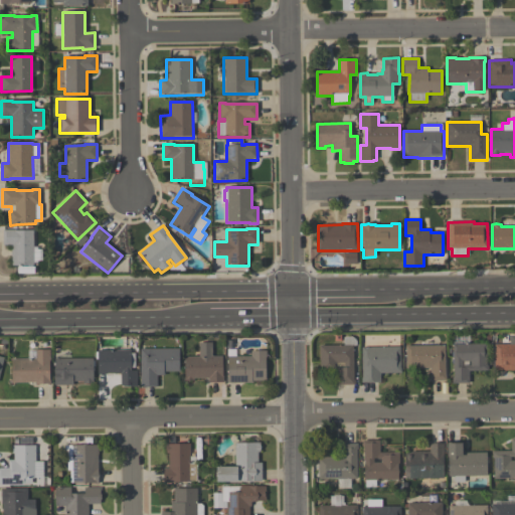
[(33,249),(39,249),(39,262),(33,262),(33,267),(10,267),(10,245),(2,245),(2,230),(14,230),(14,231),(33,231),(33,249)]
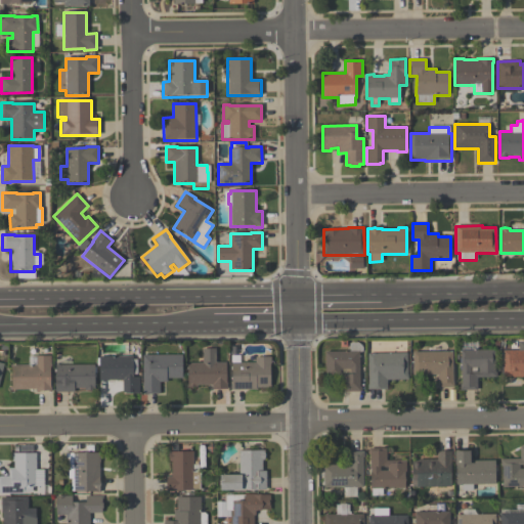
[(362,268),(362,256),(349,257),(350,268),(362,268)]
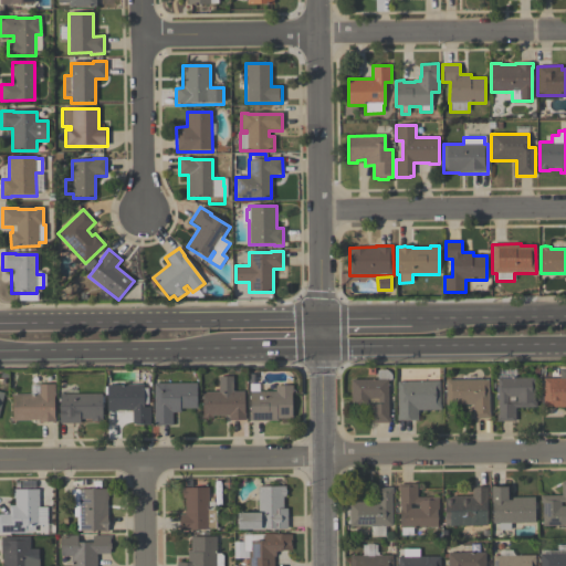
[(565,407),(542,407),(542,396),(543,396),(543,378),(558,377),(558,368),(565,368),(565,417),(565,407)]
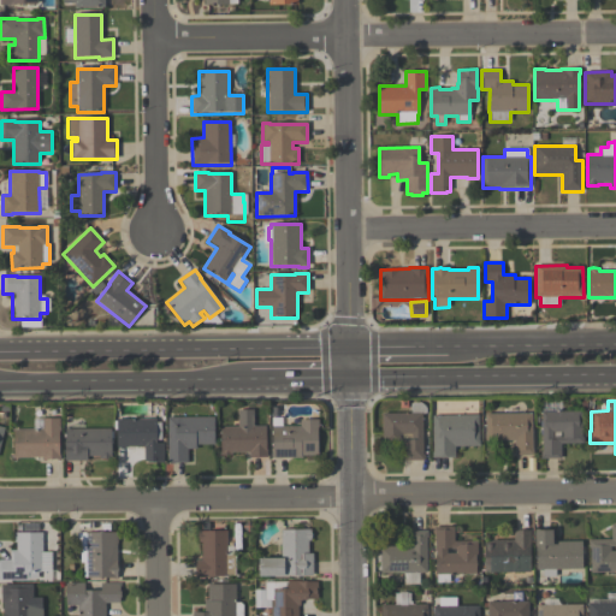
[(380,413),(409,413),(409,403),(410,402),(419,402),(425,407),(425,413),(420,413),(421,455),(422,455),(422,460),(403,460),(402,445),(380,446),(380,413)]
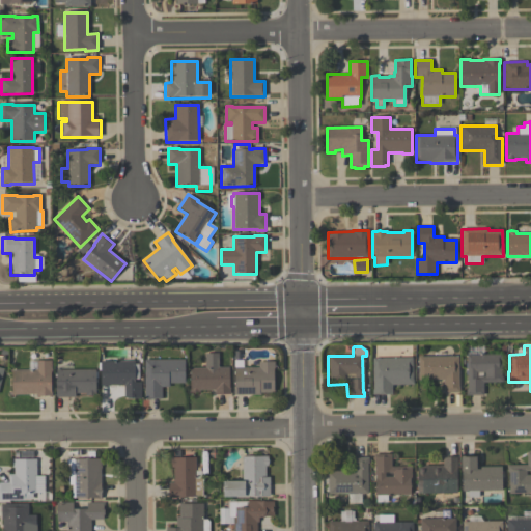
[(189,392),(189,388),(190,388),(189,367),(204,367),(204,353),(217,353),(218,367),(228,366),(228,379),(229,379),(229,393),(214,394),(214,390),(199,390),(199,392),(189,392)]
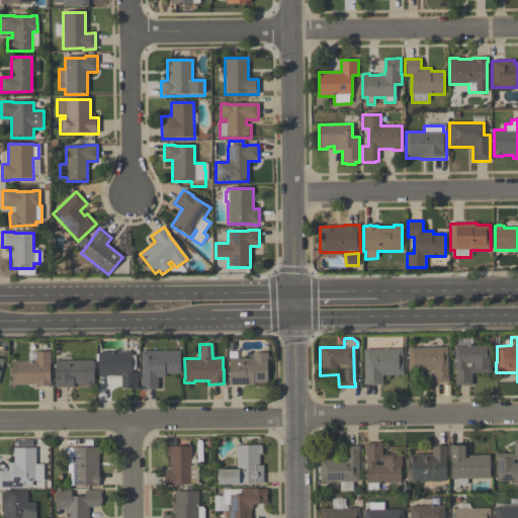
[(470,373),(470,384),(453,385),(453,378),(454,378),(454,346),(488,345),(489,366),(490,366),(490,372),(470,373)]
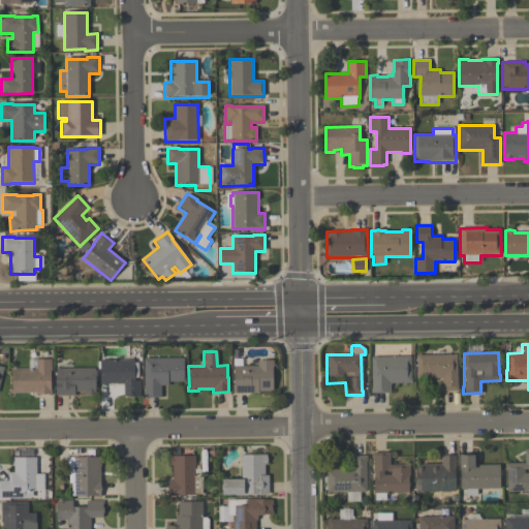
[(456,354),(456,385),(457,385),(457,391),(440,391),(440,377),(414,378),(414,371),(415,371),(415,355),(456,354)]
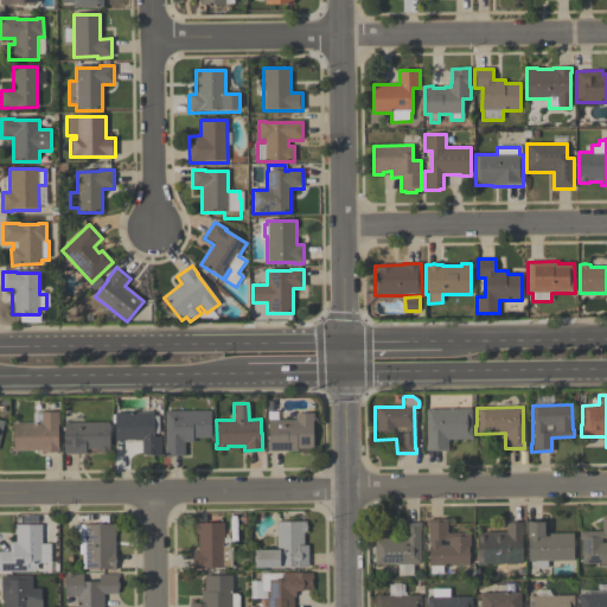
[(470,408),(470,433),(471,433),(471,439),(447,440),(447,451),(425,451),(425,445),(426,445),(425,409),(470,408)]
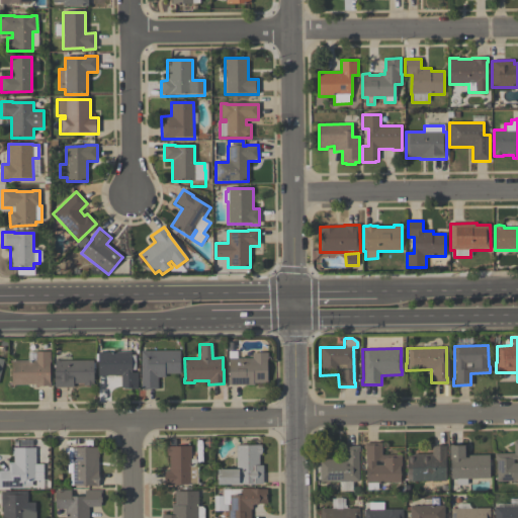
[(140,350),(179,350),(179,373),(164,373),(164,376),(157,376),(157,389),(140,389),(140,350)]
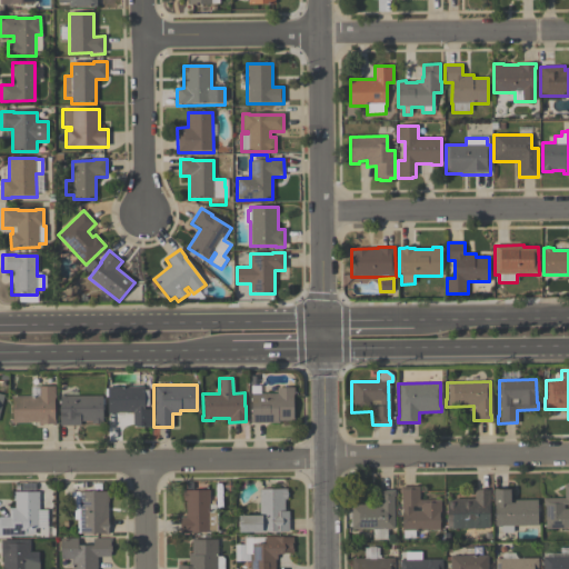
[(55,386),(55,398),(53,398),(53,419),(55,419),(55,425),(51,425),(51,423),(41,423),(41,425),(38,425),(38,421),(11,421),(11,396),(37,396),(37,386),(55,386)]
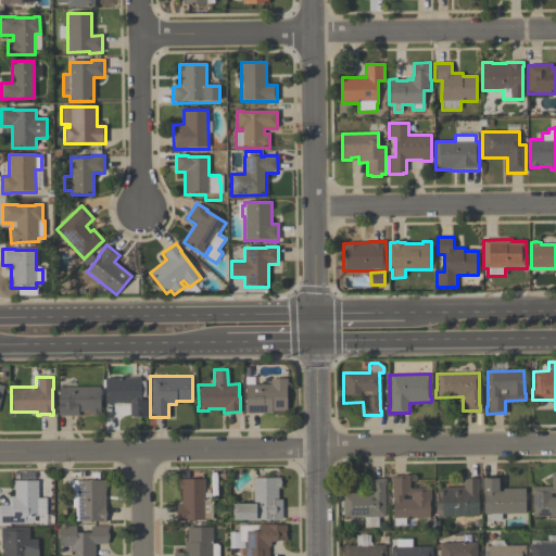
[(128,416),(128,403),(114,403),(114,404),(104,404),(104,387),(102,387),(102,379),(104,379),(104,377),(139,377),(139,381),(144,380),(144,396),(139,396),(139,400),(147,400),(147,417),(141,417),(141,416),(128,416)]
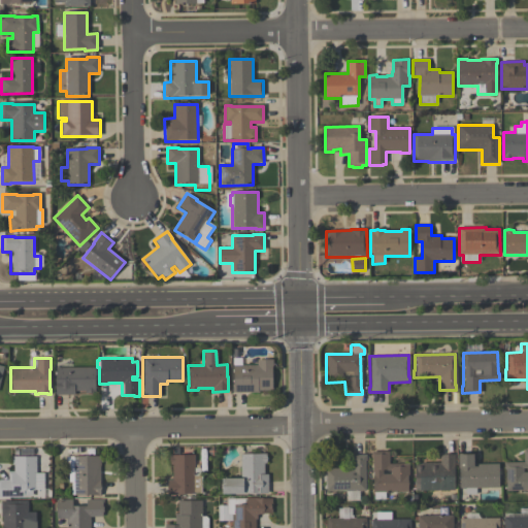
[(272,390),(258,390),(259,392),(232,393),(231,388),(232,388),(232,358),(240,358),(240,364),(256,364),(256,359),(272,359),(272,366),(271,366),(271,387),(272,387),(272,390)]
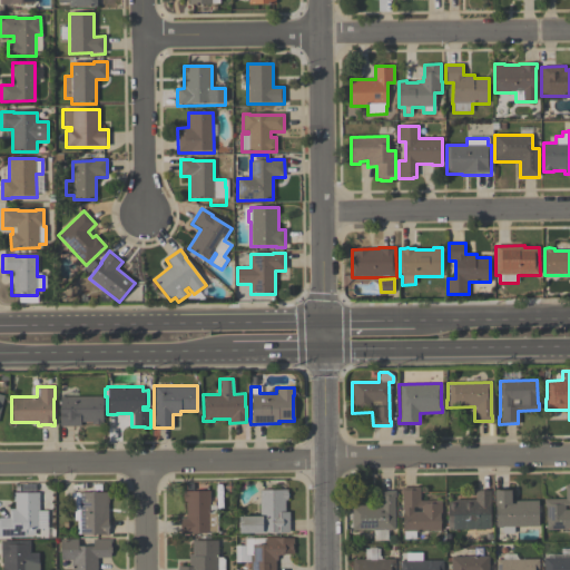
[(59,396),(101,396),(101,399),(104,399),(104,405),(101,405),(101,424),(90,424),(90,422),(79,422),(79,425),(59,425),(59,396)]
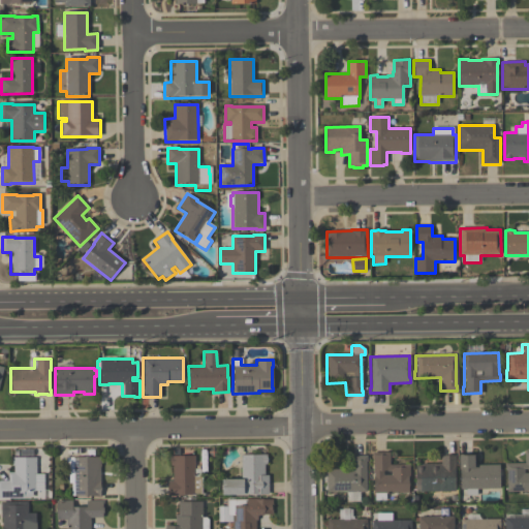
[(528,449),(528,491),(506,492),(505,469),(504,469),(504,463),(524,462),(524,449),(528,449)]
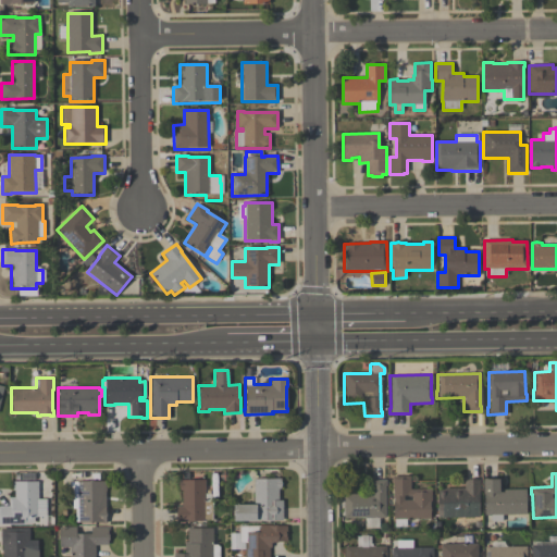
[(394,527),(394,519),(393,519),(393,482),(391,482),(391,475),(409,475),(409,490),(430,490),(430,500),(430,519),(405,519),(405,527),(394,527)]
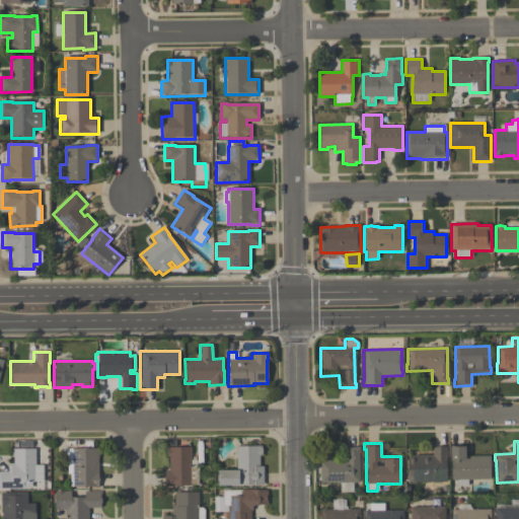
[(235,446),(261,445),(261,447),(263,450),(262,453),(262,455),(258,455),(258,465),(263,465),(263,485),(217,485),(217,469),(236,469),(235,446)]
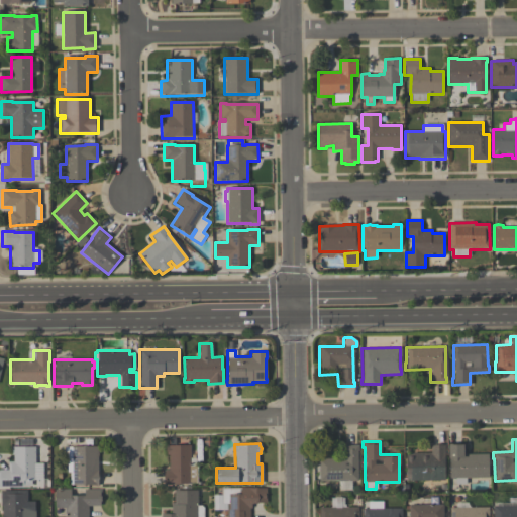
[(97,485),(94,485),(94,484),(86,484),(84,485),(82,484),(70,485),(70,472),(67,473),(67,454),(64,454),(64,446),(81,446),(84,444),(86,446),(98,445),(98,455),(97,455),(97,476),(98,477),(97,479),(97,485)]
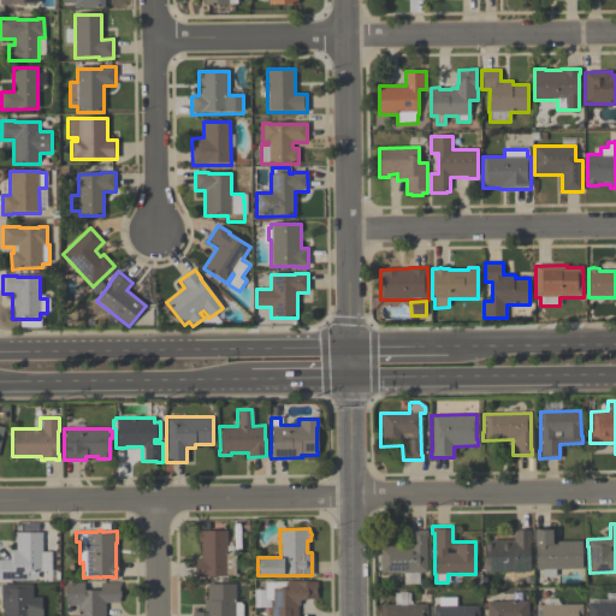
[(226,555),(235,555),(235,575),(213,575),(213,576),(195,576),(195,575),(194,568),(195,562),(195,560),(201,560),(201,542),(197,542),(196,537),(197,529),(226,529),(226,555)]
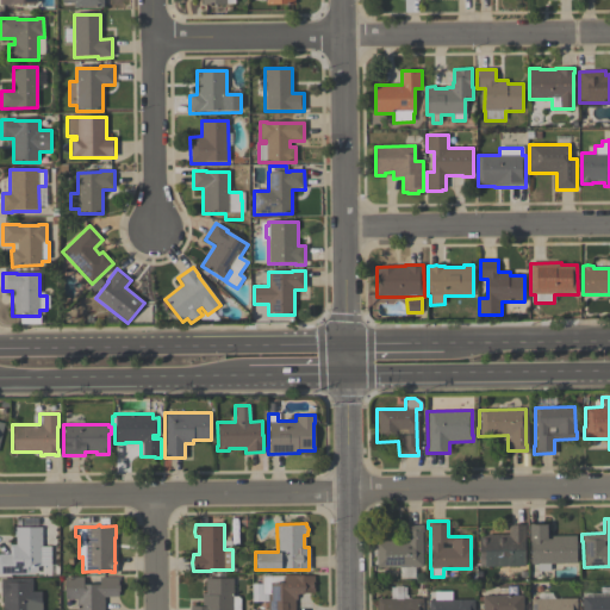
[(523,524),(524,566),(478,566),(478,536),(485,536),(485,534),(508,534),(508,524),(523,524)]
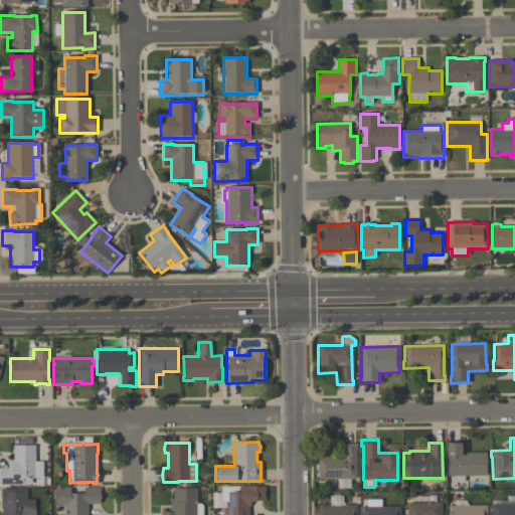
[(462,453),(486,453),(486,476),(464,476),(464,482),(453,482),(453,476),(447,476),(447,457),(446,457),(446,443),(462,443),(462,453)]
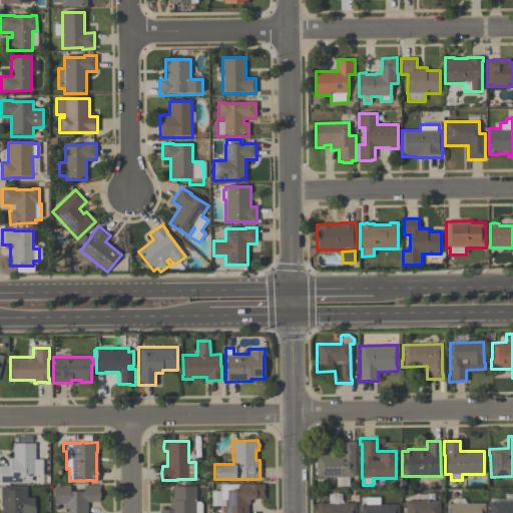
[(355,476),(317,477),(316,461),(315,462),(315,455),(338,454),(338,442),(355,442),(355,447),(354,447),(355,476)]
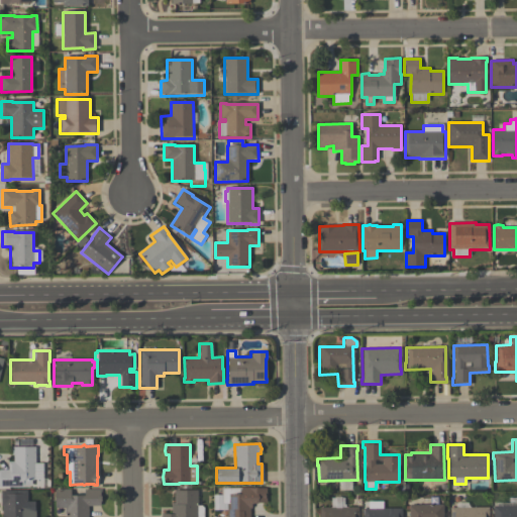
[(0,487),(0,469),(7,469),(7,461),(12,461),(12,454),(10,454),(10,446),(34,446),(34,462),(42,462),(42,479),(30,480),(30,486),(23,486),(23,487),(0,487)]
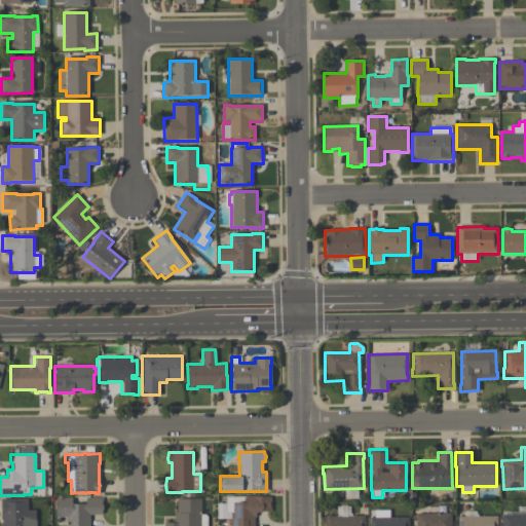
[(226,512),(226,496),(245,496),(245,495),(254,495),(254,496),(258,496),(260,495),(261,496),(270,495),(270,502),(269,502),(269,505),(270,505),(270,511),(261,511),(260,512),(258,511),(257,511),(257,512),(255,512),(255,516),(254,516),(254,525),(230,525),(230,512),(226,512)]
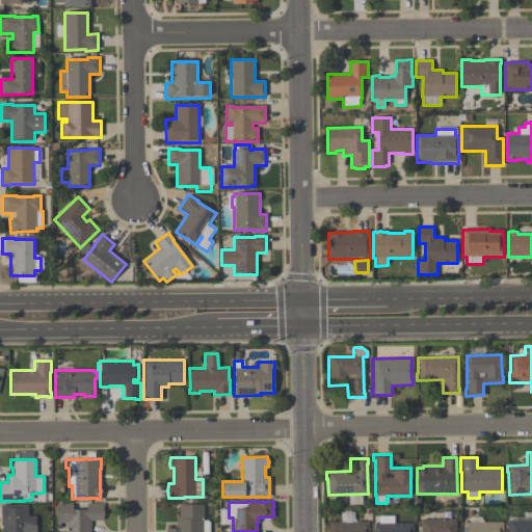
[(65,531),(65,523),(56,523),(56,503),(72,503),(72,509),(86,509),(86,503),(104,503),(104,509),(103,509),(103,520),(89,521),(89,531),(65,531)]
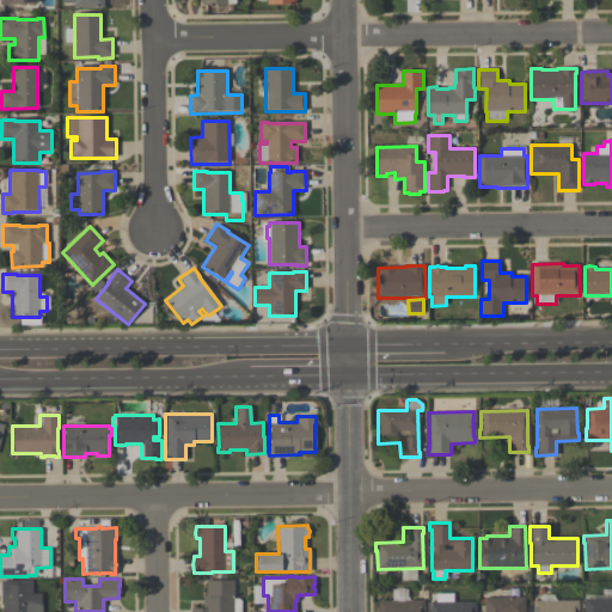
[(202,607),(202,595),(206,595),(206,579),(212,579),(212,580),(233,580),(233,598),(238,598),(240,601),(240,611),(190,611),(190,607),(202,607)]
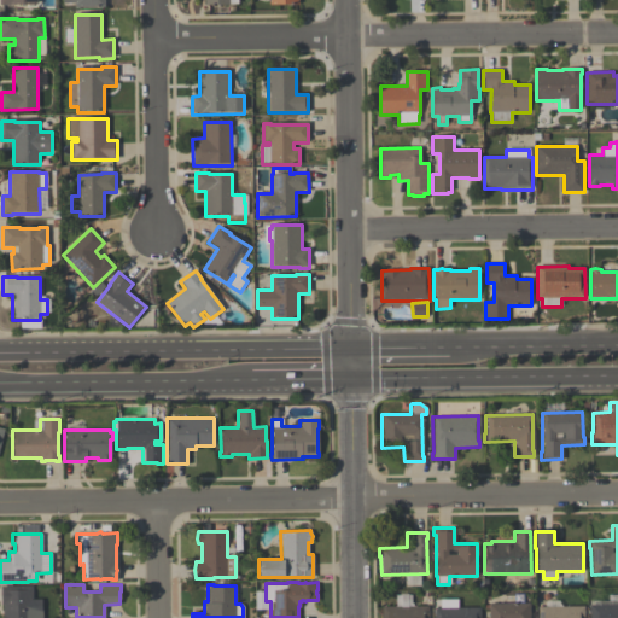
[(1,617),(1,604),(0,604),(0,586),(31,586),(31,599),(41,599),(41,610),(42,610),(42,617),(1,617)]
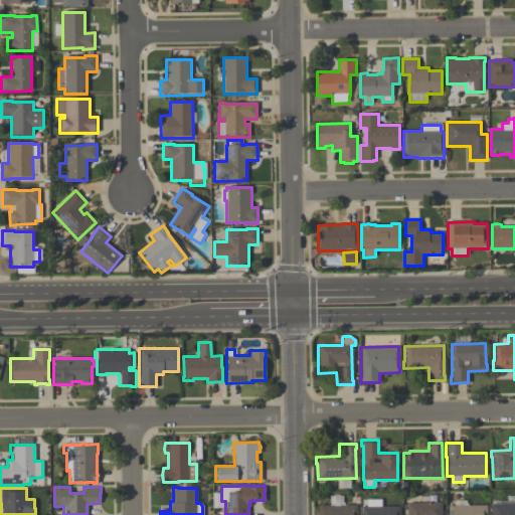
[(318,514),(318,505),(329,505),(329,496),(333,495),(333,494),(339,494),(339,495),(342,495),(342,502),(344,502),(344,505),(356,505),(356,514),(318,514)]
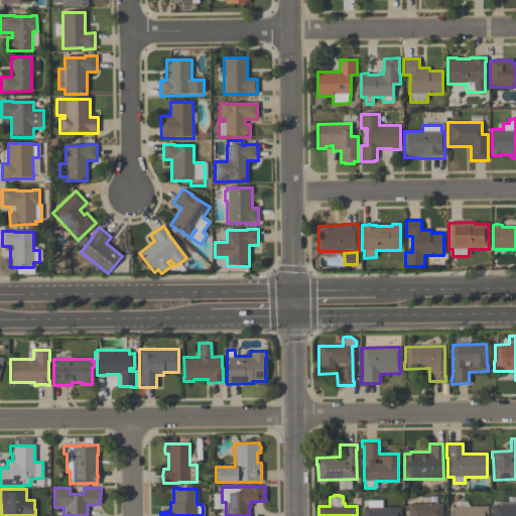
[(362,515),(362,507),(367,507),(367,500),(381,500),(381,507),(401,507),(401,515),(362,515)]
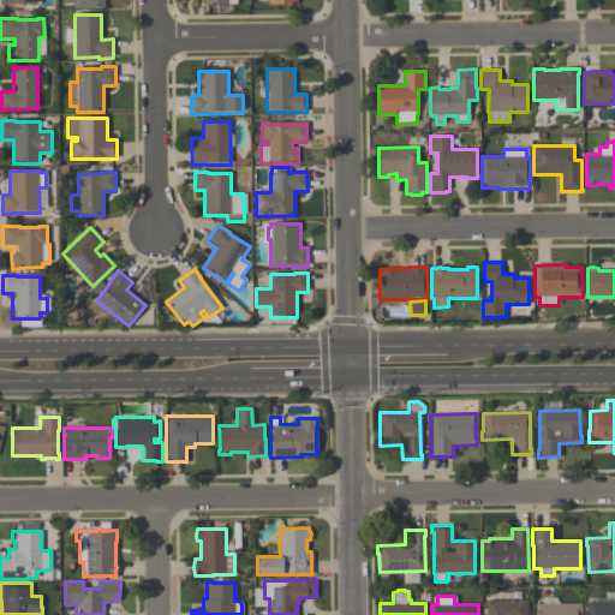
[(485,614),(485,601),(526,599),(526,614),(485,614)]
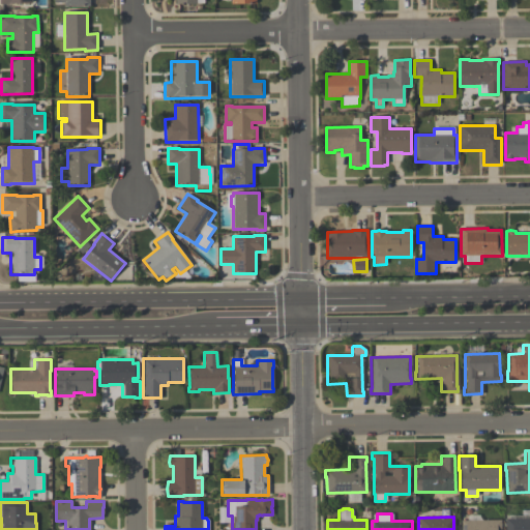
[(529,519),(529,529),(505,529),(505,519),(529,519)]
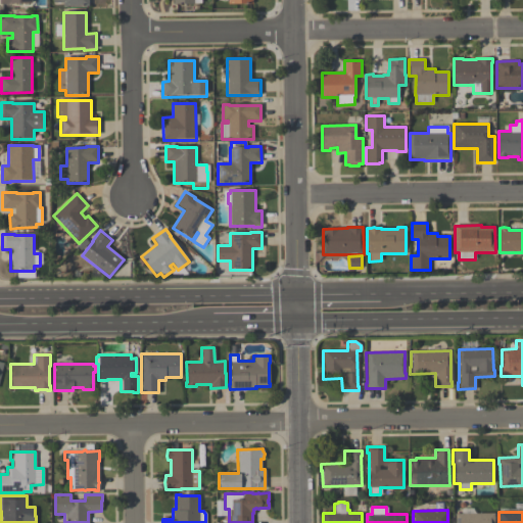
[(455,522),(455,514),(493,514),(493,522),(455,522)]
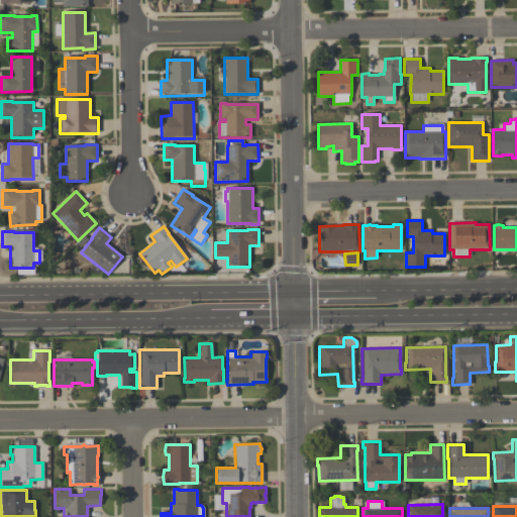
All buildings are outlined.
